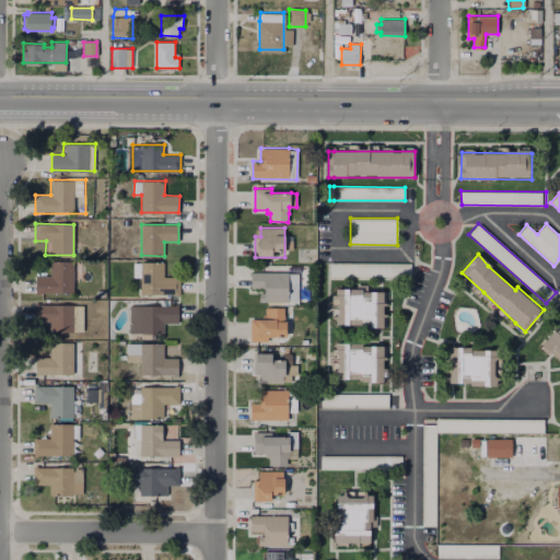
[(181,277),(179,294),(141,294),(142,261),(164,263),(164,277),(181,277)]
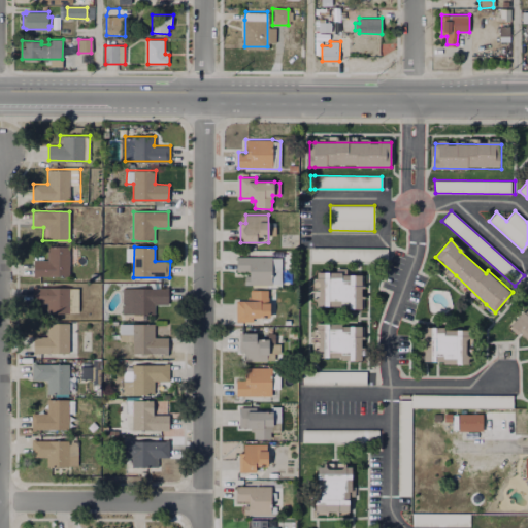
[(391,249),(391,262),(310,262),(310,248),(391,249)]
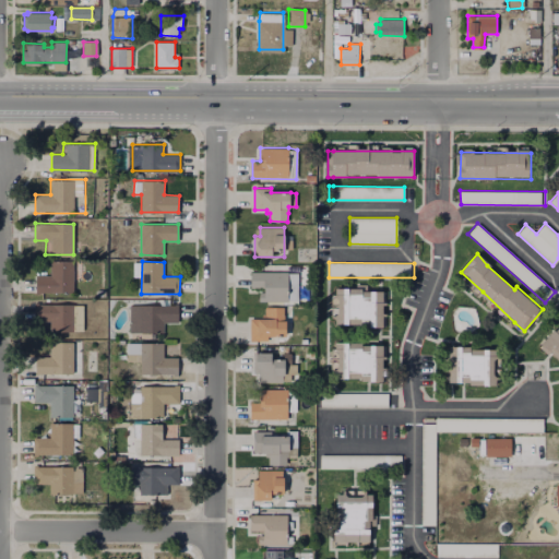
[(73,263),(73,292),(36,292),(36,276),(45,276),(45,263),(73,263)]
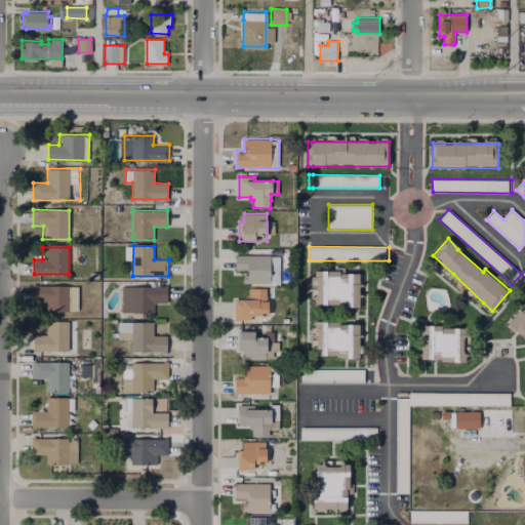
[(276,263),(276,281),(272,281),(272,283),(243,283),(243,274),(248,274),(248,271),(236,270),(236,254),(271,254),(271,263),(276,263)]
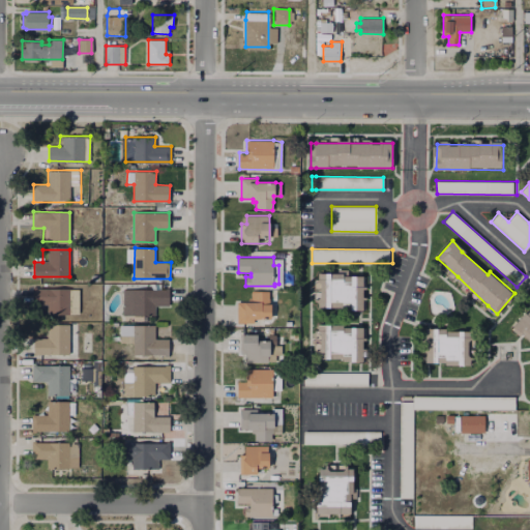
[(364,275),(363,307),(315,307),(315,280),(319,280),(319,272),(344,272),(344,275),(364,275)]
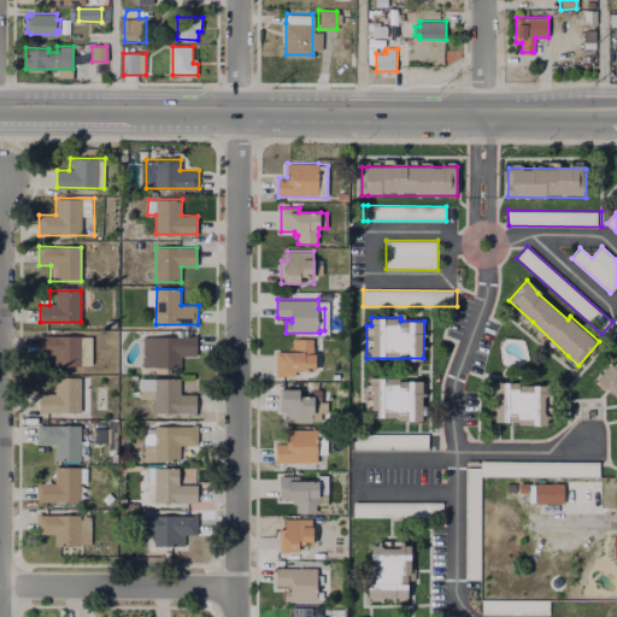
[(90,335),(90,365),(56,365),(56,354),(37,354),(39,334),(90,335)]
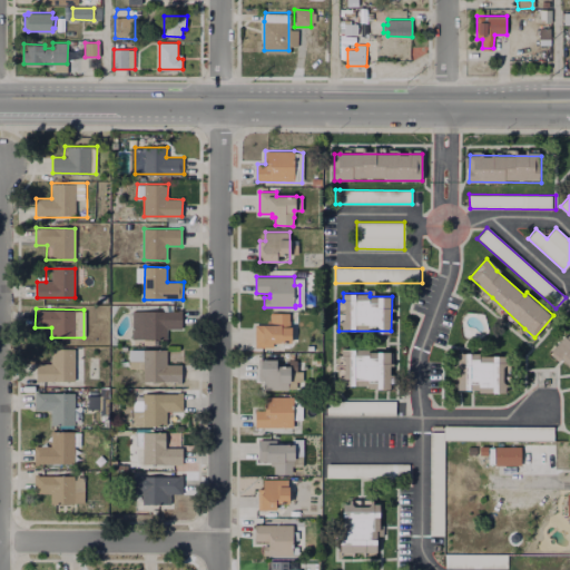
[(182,311),(182,328),(167,328),(167,338),(131,338),(133,311),(182,311)]
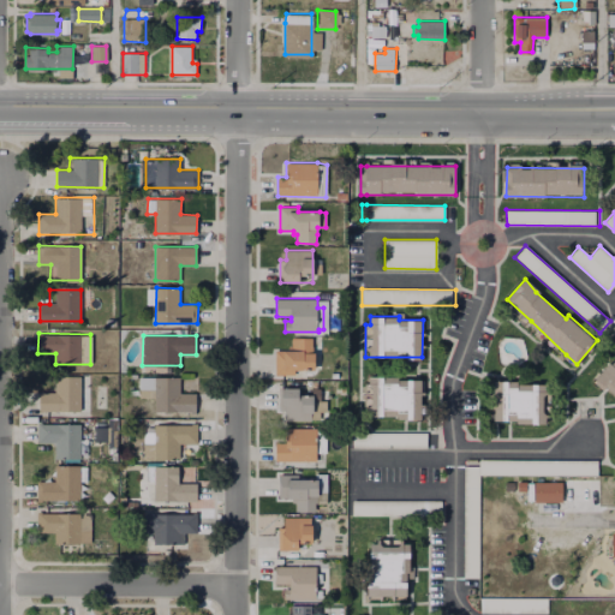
[(311,339),(311,353),(315,353),(315,370),(294,370),(294,375),(275,375),(276,350),(290,350),(290,347),(292,347),(292,338),(311,339)]
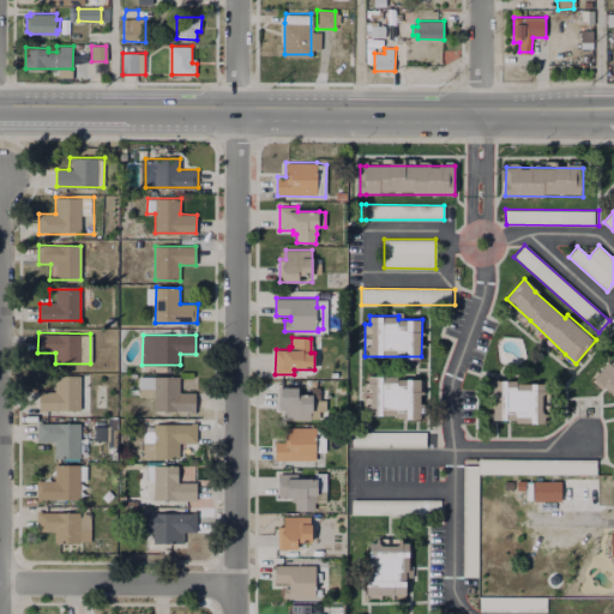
[(613,396),(596,379),(611,362),(613,359),(613,396)]
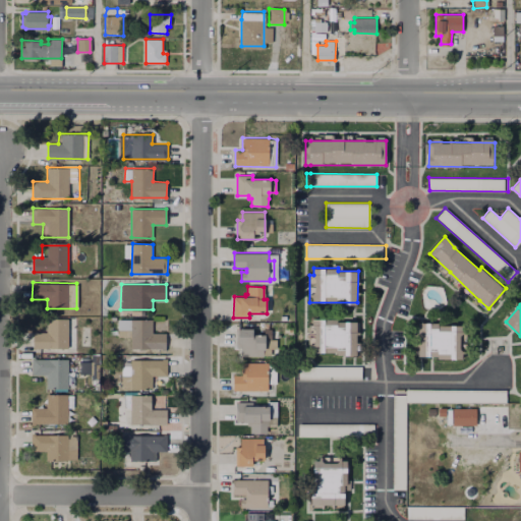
[(357,322),(357,354),(308,354),(308,325),(312,325),(312,319),(338,320),(338,322),(357,322)]
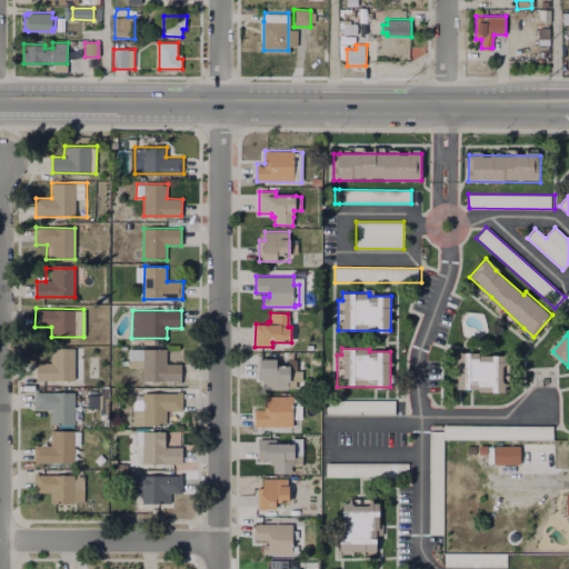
[(75,349),(75,380),(36,380),(36,362),(51,362),(51,349),(75,349)]
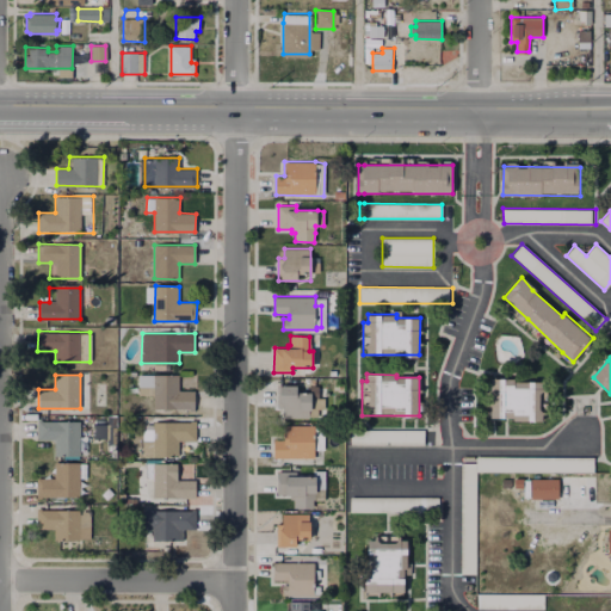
[(195,390),(195,409),(153,408),(153,393),(139,393),(139,375),(178,375),(178,384),(178,390),(195,390)]
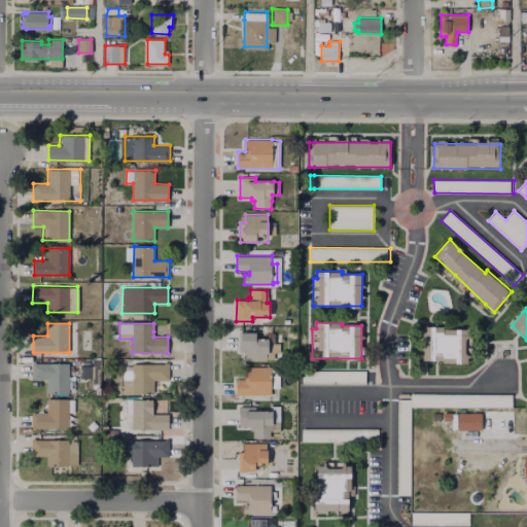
[(468,329),(468,363),(444,363),(444,360),(424,360),(424,350),(421,350),(421,337),(424,337),(424,326),(446,327),(446,329),(468,329)]
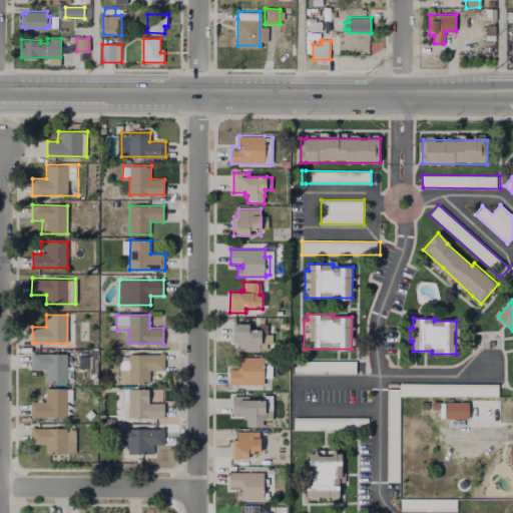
[(260,330),(260,351),(238,351),(237,342),(232,342),(232,324),(249,324),(249,330),(260,330)]
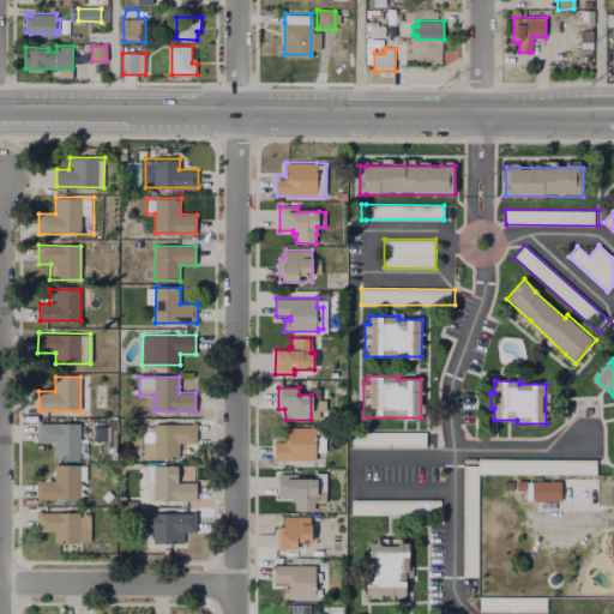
[(80,422),(80,458),(55,457),(55,441),(36,440),(37,422),(80,422)]
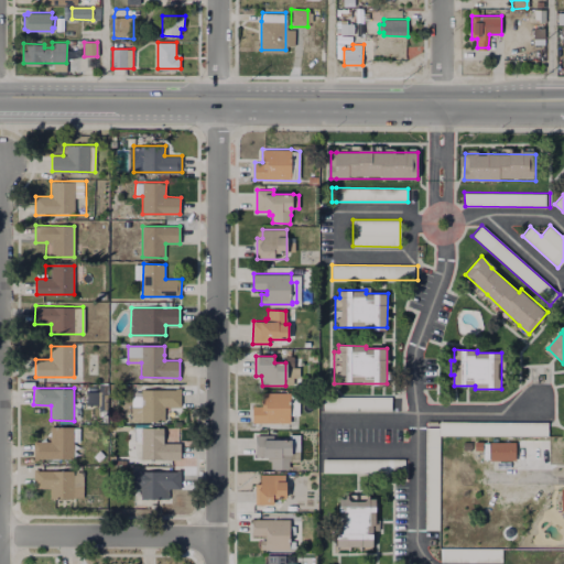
[(181,389),(181,407),(164,407),(164,421),(132,421),(132,407),(141,407),(142,389),(181,389)]
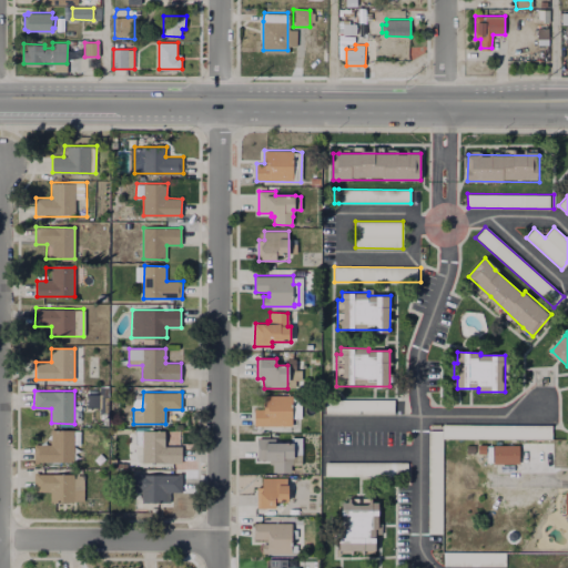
[(105,393),(105,409),(97,409),(97,393),(105,393)]
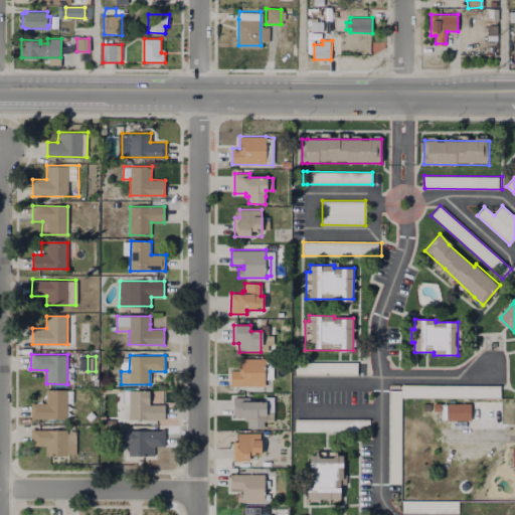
[(272,360),(272,379),(265,379),(265,386),(231,385),(231,371),(239,371),(239,358),(265,358),(272,360)]
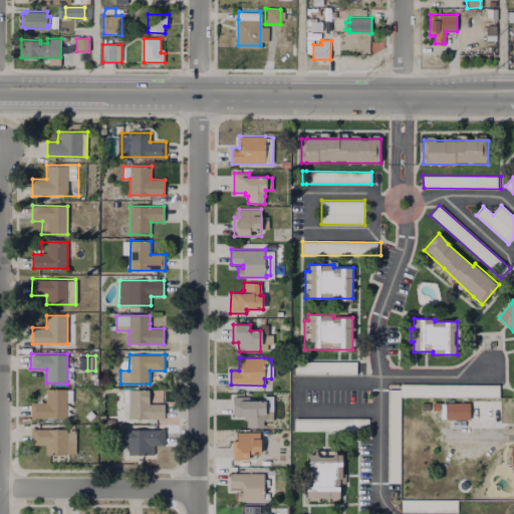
[(356,361),(356,373),(304,373),(295,373),(295,360),(304,360),(356,361)]
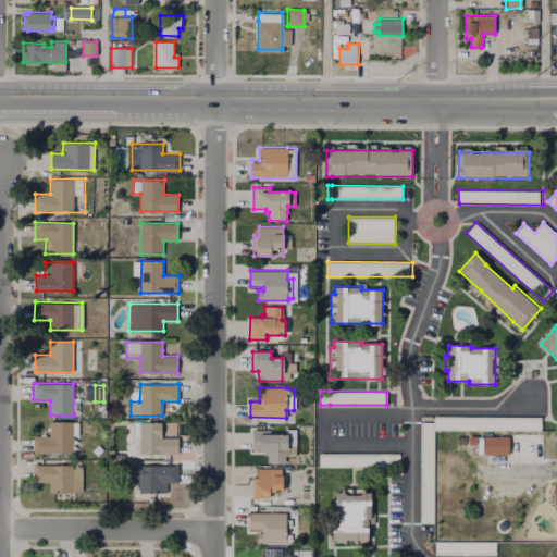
[(542,417),(542,430),(434,430),(433,522),(420,522),(420,421),(434,421),(434,416),(542,417)]
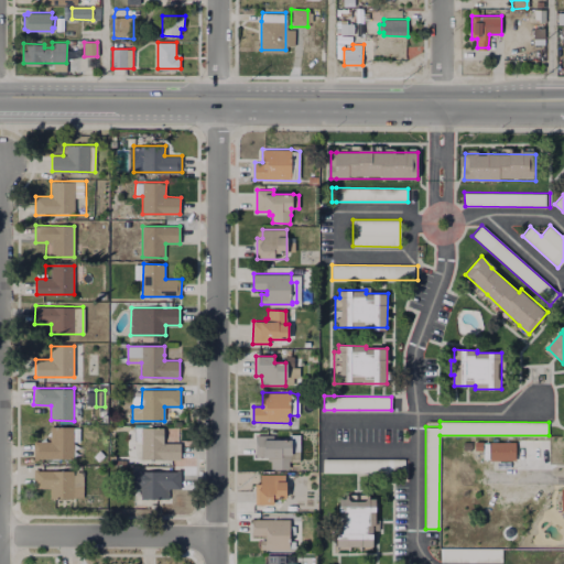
[(80,427),(80,446),(74,446),(74,458),(34,458),(34,442),(51,442),(51,427),(80,427)]
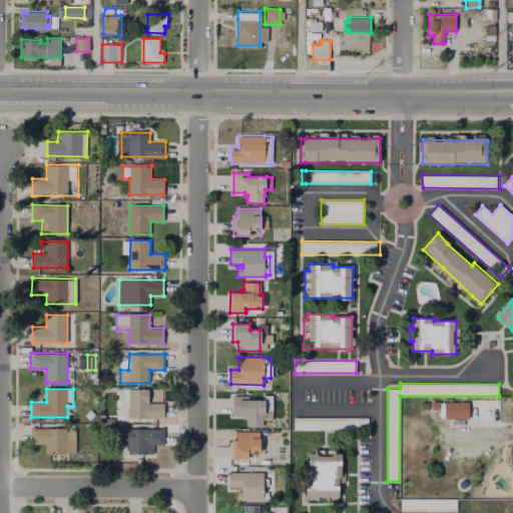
[(163,402),(163,419),(129,418),(129,401),(122,401),(122,389),(150,389),(149,402),(163,402)]
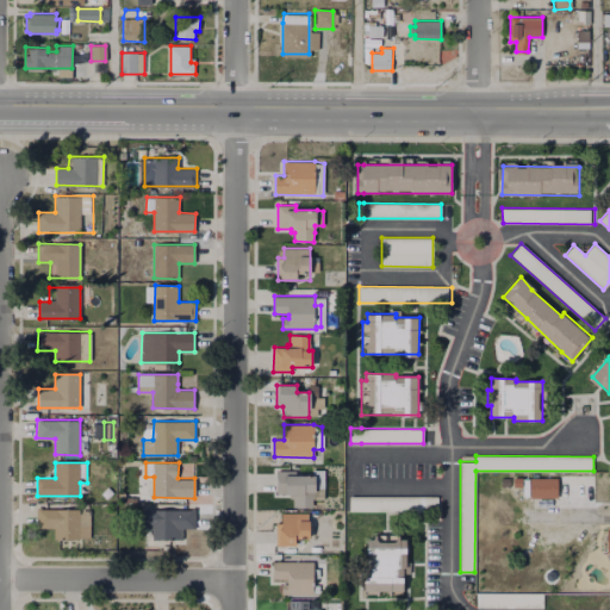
[(325,470),(325,489),(317,489),(316,493),(315,499),(312,499),(312,506),(293,506),(293,498),(290,498),(290,495),(285,495),(278,493),(278,471),(297,471),(297,475),(312,477),(312,470),(325,470)]
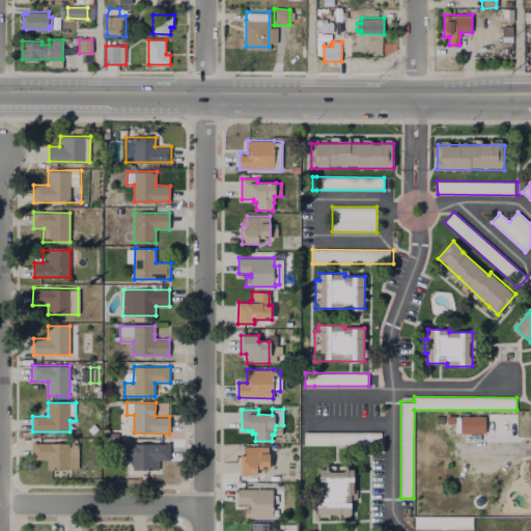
[(484,416),(484,434),(454,434),(454,424),(446,424),(446,416),(484,416)]
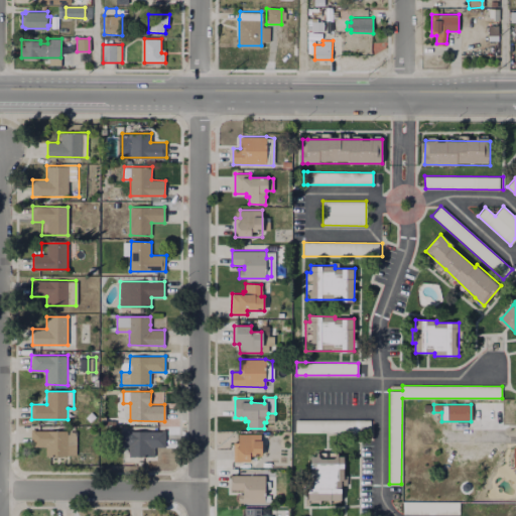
[(373,419),(373,438),(367,438),(368,433),(305,433),(295,433),(295,418),(305,418),(373,419)]
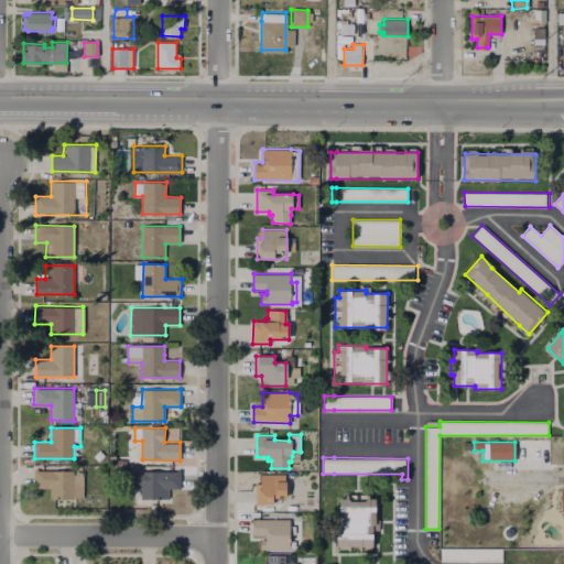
[(84,472),(84,498),(50,498),(51,488),(34,487),(34,470),(84,472)]
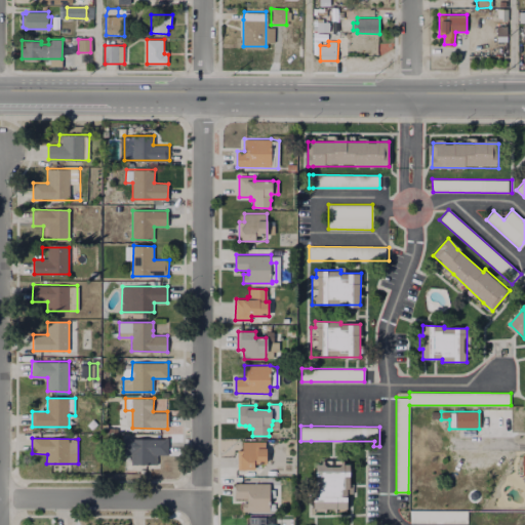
[(167,439),(168,452),(159,452),(159,463),(132,463),(132,438),(167,439)]
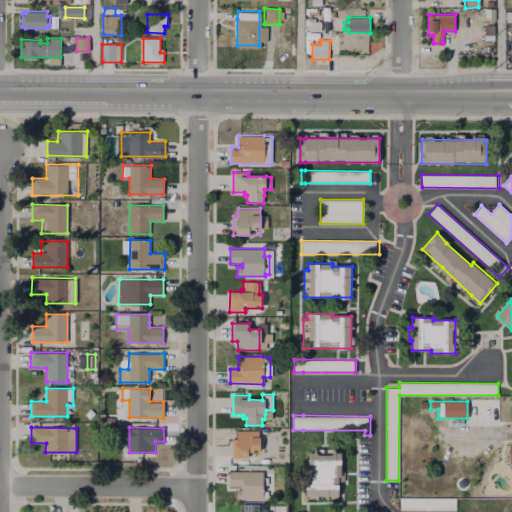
[(259,430),(259,452),(249,452),(249,458),(232,458),(232,439),(236,439),(236,430),(259,430)]
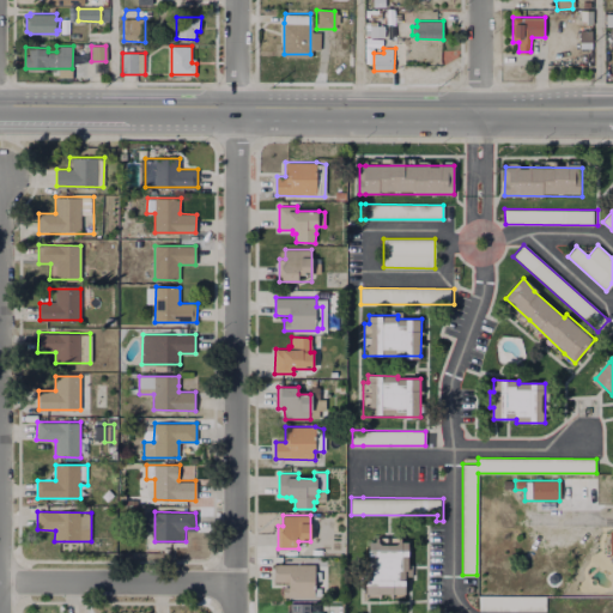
[(406,594),(370,594),(370,541),(408,541),(408,571),(406,571),(406,594)]
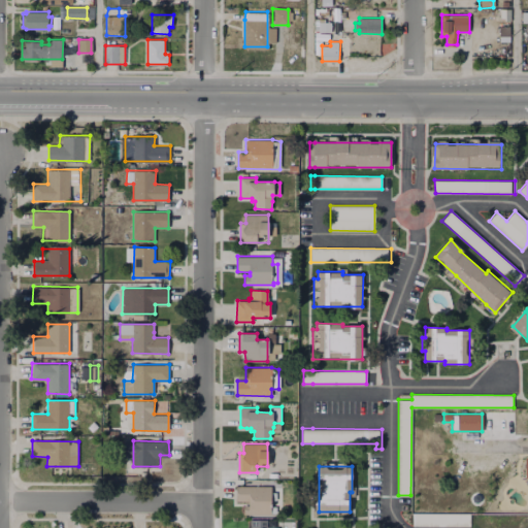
[(275,497),(275,515),(243,515),(243,505),(249,505),(249,501),(236,500),(236,486),(270,486),(270,496),(275,497)]
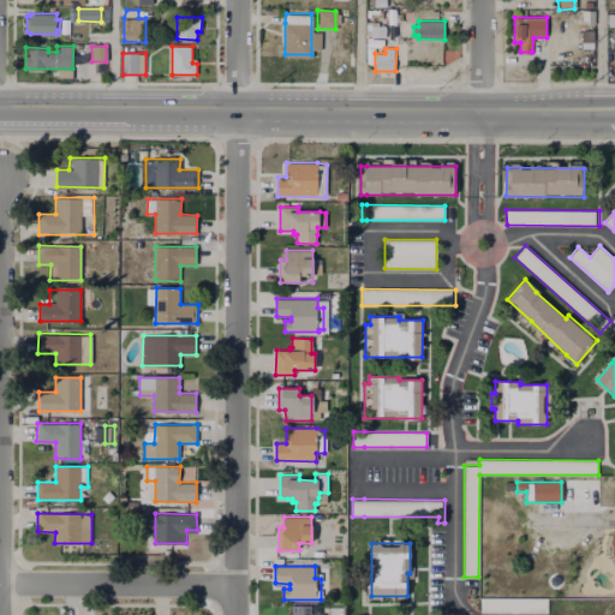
[(548,597),(548,613),(481,611),(481,597),(548,597)]
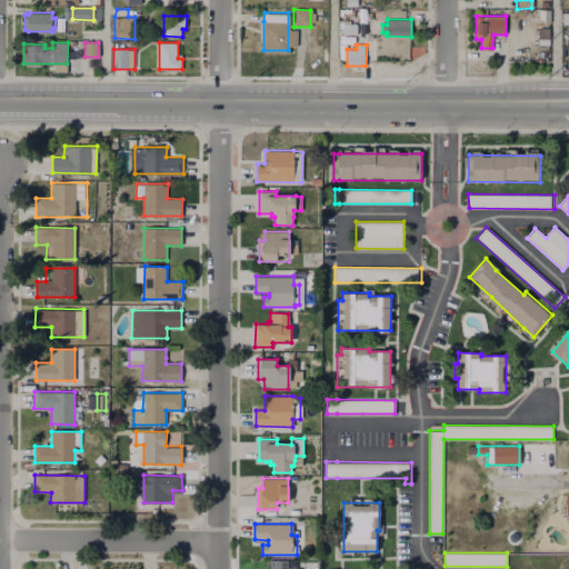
[(298,566),(297,568),(266,568),(266,559),(288,560),(288,566),(298,566)]
